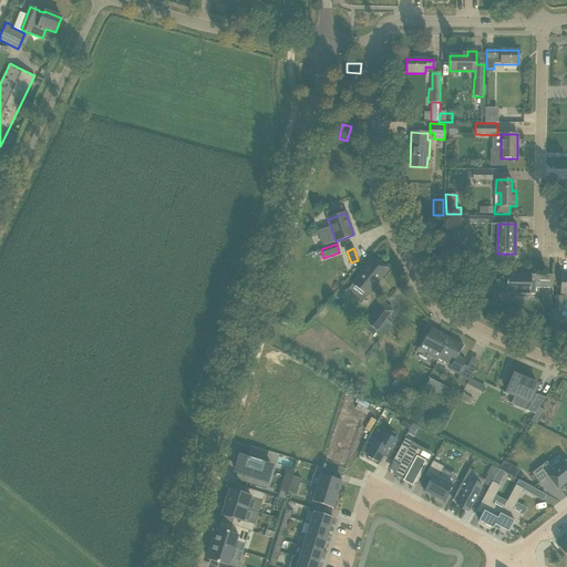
[(445,251),(445,261),(462,263),(462,251),(445,251)]
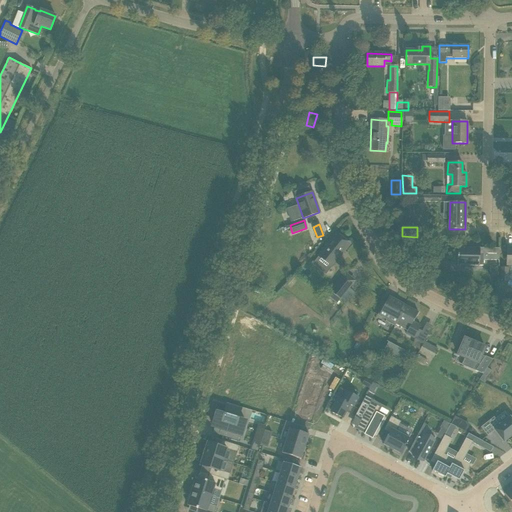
[(336,233),(332,238),(330,237),(325,244),(326,245),(317,256),(318,257),(312,264),(325,275),(331,267),(338,258),(336,257),(343,248),(345,250),(350,244),(336,233)]
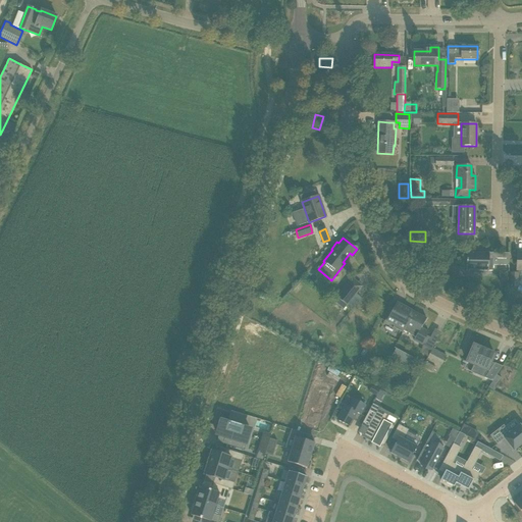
[(492,252),(466,252),(466,270),(492,271),(492,265),(492,252)]
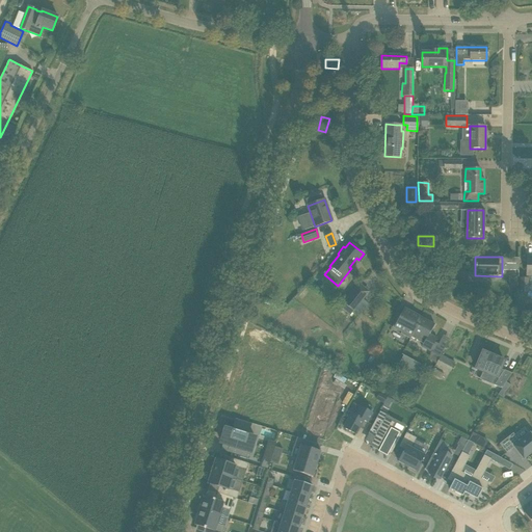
[(519,258),(502,257),(502,270),(519,270),(519,258)]
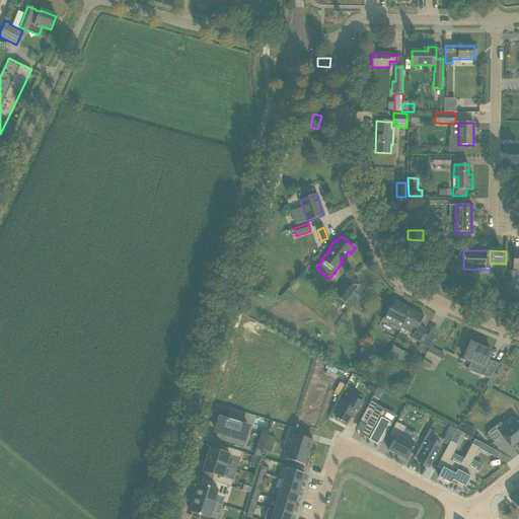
[(496,282),(504,281),(505,270),(496,270),(496,282)]
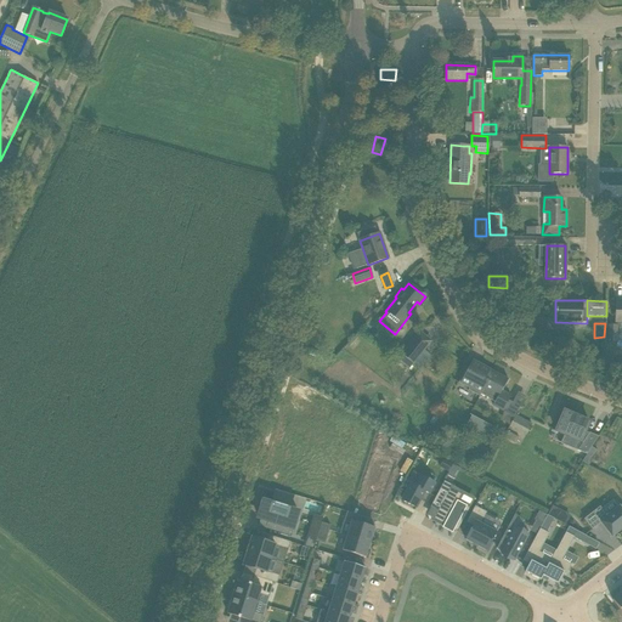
[(403,355),(413,363),(423,352),(412,343),(403,355)]
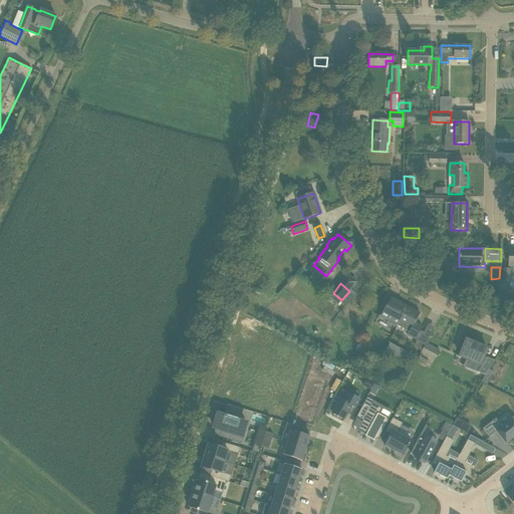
[(333,293),(328,298),(337,305),(341,300),(333,293)]
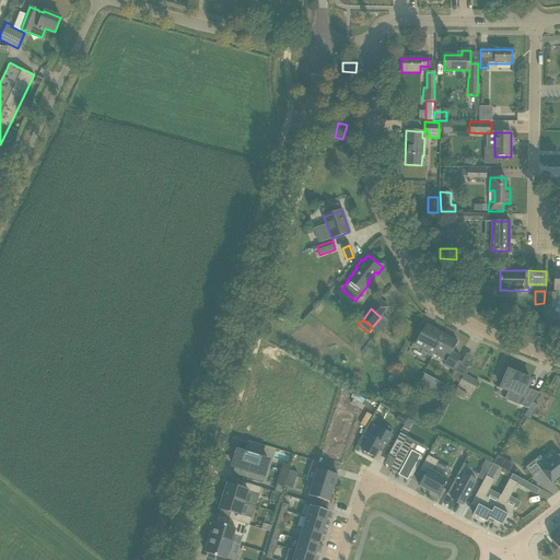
[(422,350),(421,351),(431,357),(432,354),(439,342),(435,340),(440,333),(426,325),(420,334),(419,334),(412,345),(422,350)]
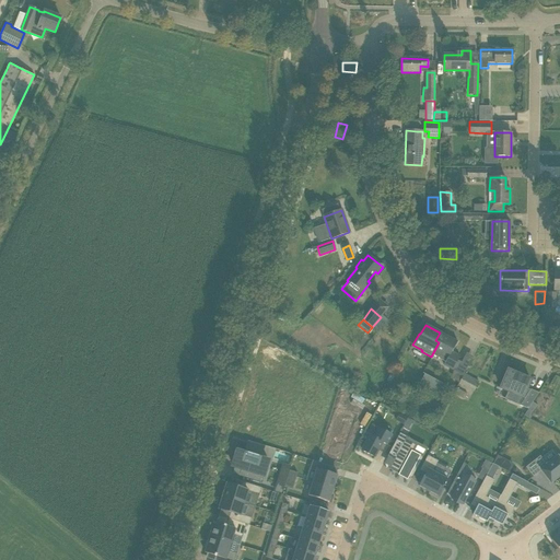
[(439,342),(432,354),(445,362),(443,365),(453,370),(457,361),(461,357),(452,352),(457,341),(440,333),(435,340),(439,342)]
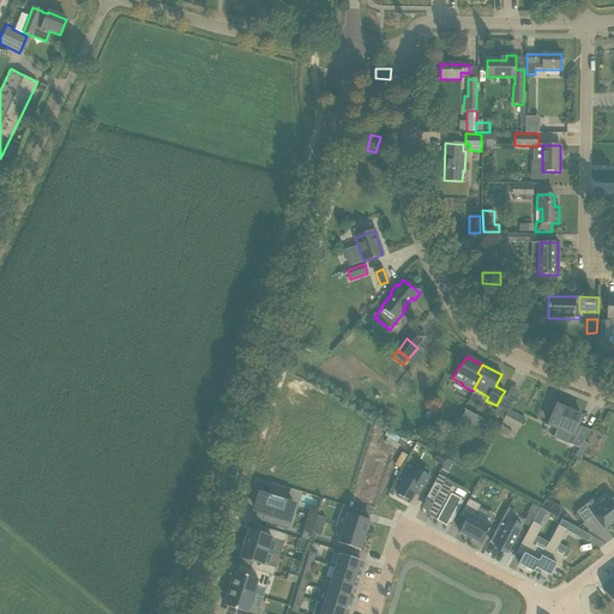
[(501,396),(497,405),(507,411),(509,411),(513,402),(501,396)]
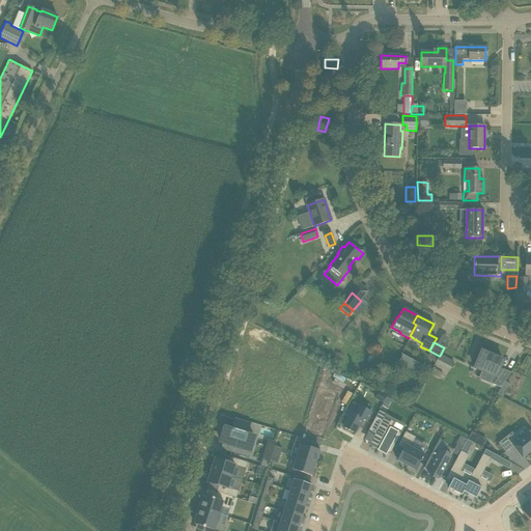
[(480,352),(473,368),(481,371),(478,379),(493,385),(501,388),(505,382),(510,372),(503,369),(499,368),(502,360),(480,352)]
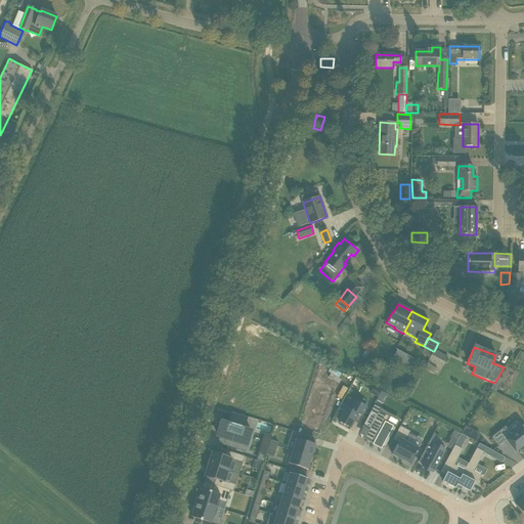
[(433,351),(430,358),(443,365),(447,358),(434,351),(433,351)]
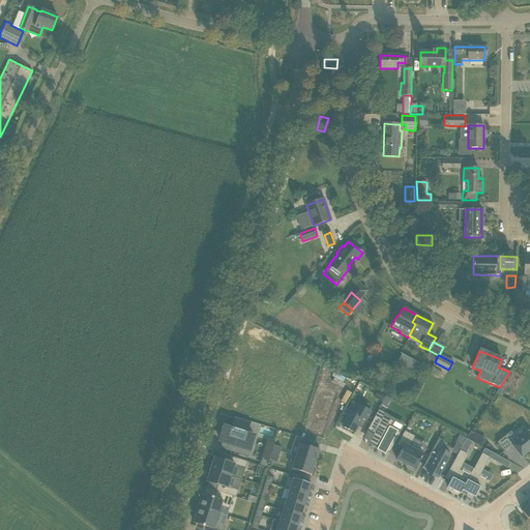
[(405,367),(418,375),(422,365),(409,358),(405,367)]
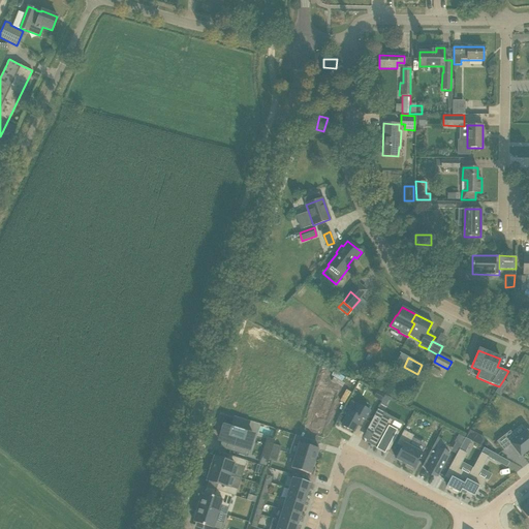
[(499,386),(496,391),(501,394),(508,383),(503,380),(499,386)]
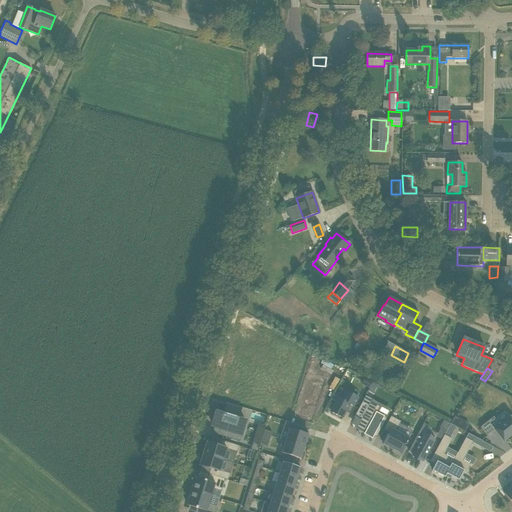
[(365,378),(362,384),(369,388),(372,382),(365,378)]
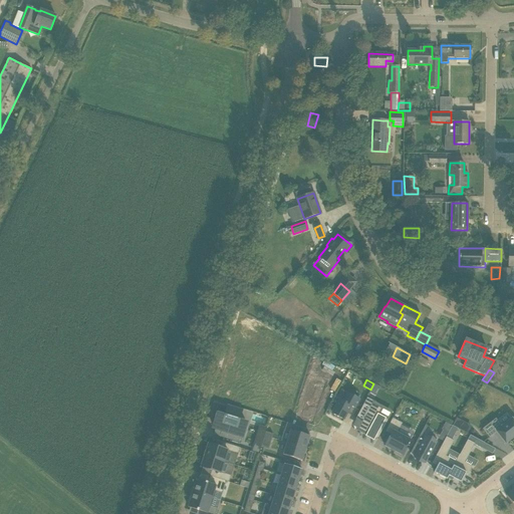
[(373,383),(370,390),(375,393),(378,387),(373,383)]
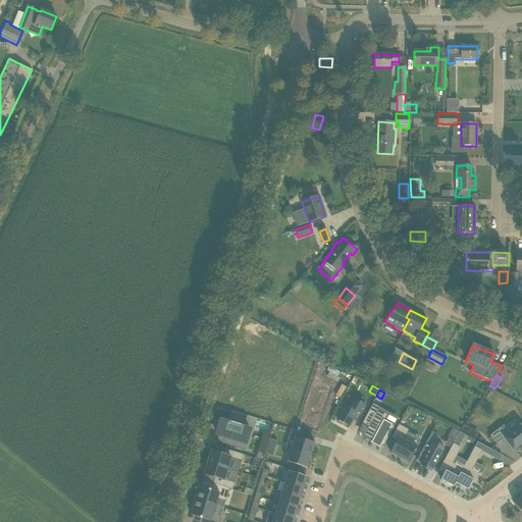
[(302,425),(318,430),(318,427),(323,409),(327,410),(327,409),(323,408),(327,395),(313,390),(305,418),(304,417),(302,425)]
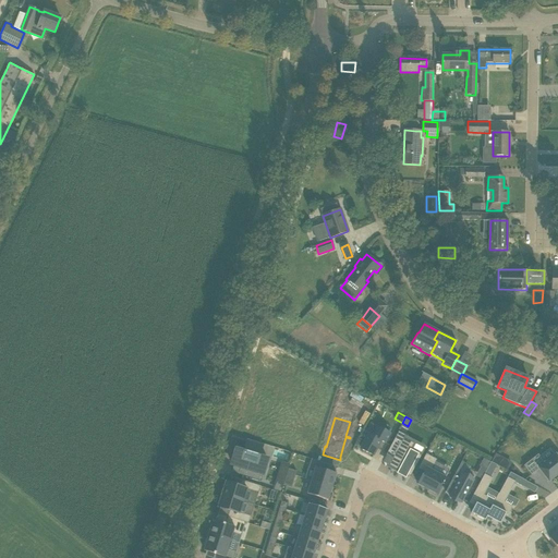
[(385,444),(390,434),(377,427),(373,436),(368,434),(361,449),(373,456),(380,441),(385,444)]
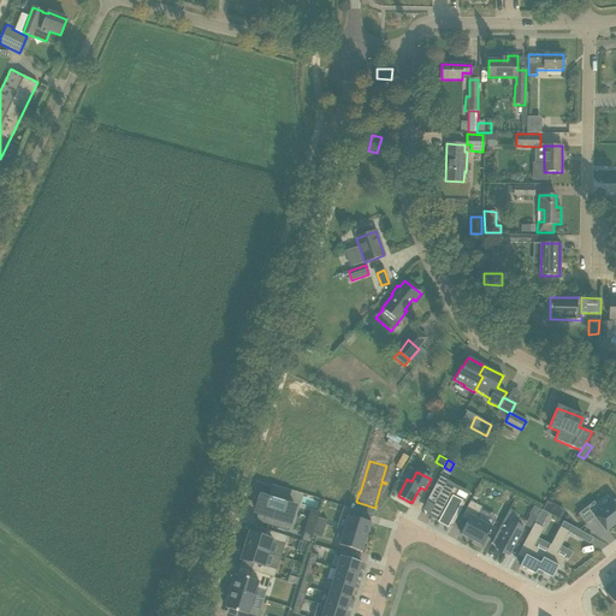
[(439,477),(426,503),(433,507),(430,514),(439,520),(438,522),(448,527),(449,525),(452,526),(465,503),(454,497),(457,490),(446,484),(448,481),(439,477)]
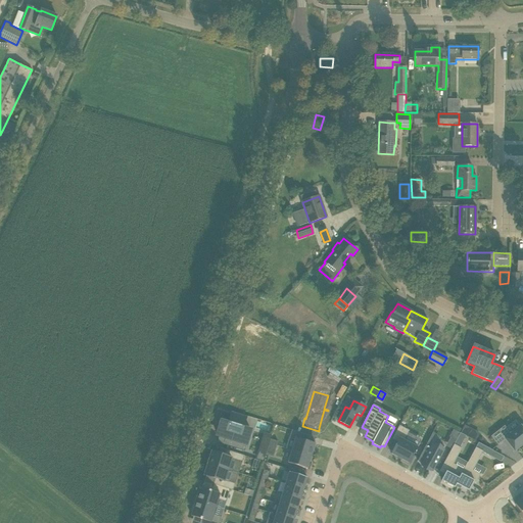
[(222,421),(217,435),(219,435),(227,438),(225,445),(244,450),(246,444),(250,430),(242,428),(245,419),(246,420),(246,419),(231,414),(228,424),(222,421)]
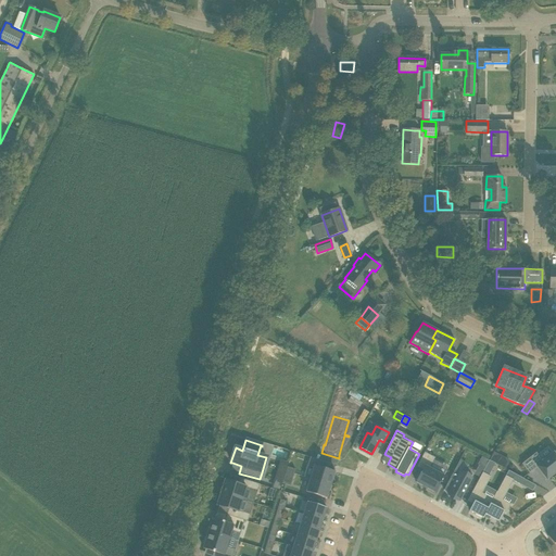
[(270,462),(285,467),(290,452),(276,447),(270,462)]
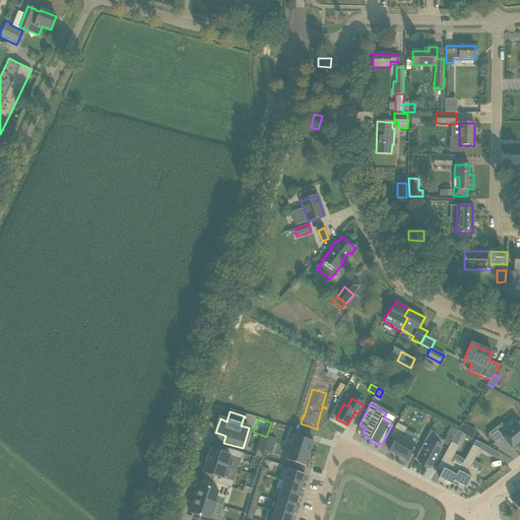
[(406,429),(397,424),(389,438),(394,441),(389,451),(396,455),(395,456),(399,458),(399,457),(406,461),(415,445),(401,438),(406,429)]
